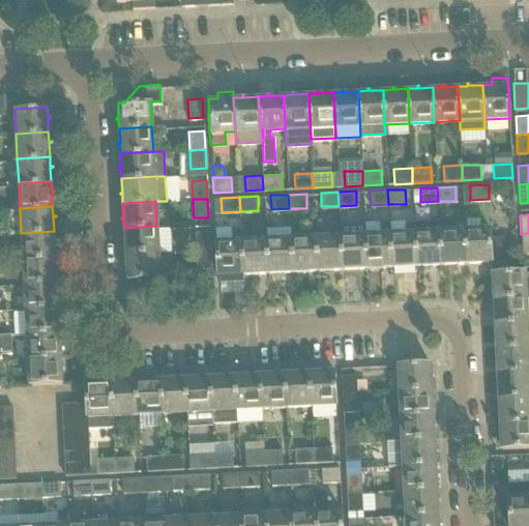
[(464,217),(464,227),(466,261),(492,259),(490,226),(479,226),(479,217),(464,217)]
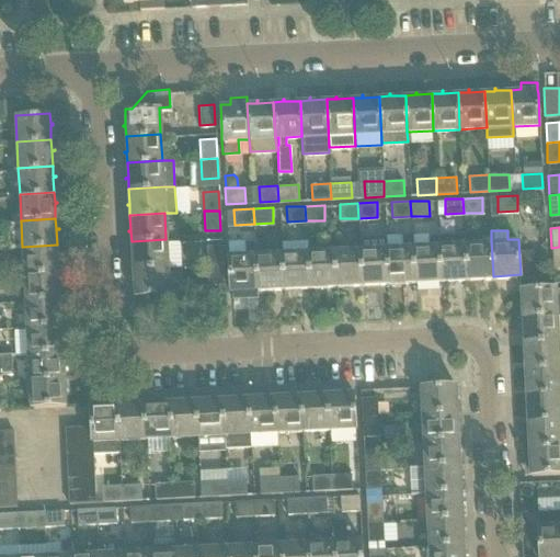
[(465,234),(438,235),(441,279),(456,277),(456,281),(457,281),(457,277),(467,277),(465,241),(465,234)]
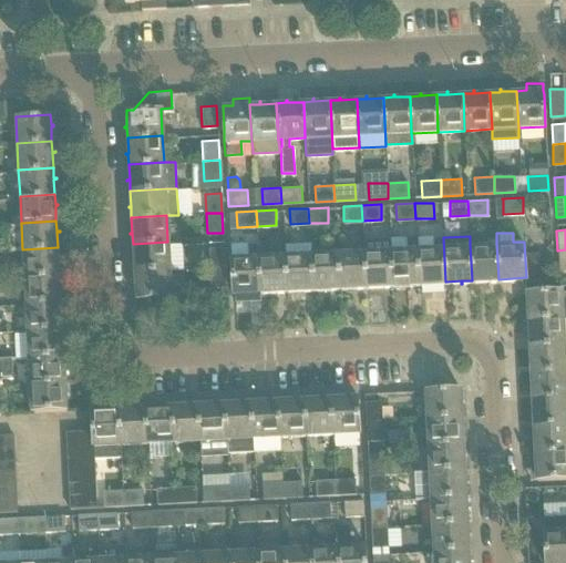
[(408,247),(390,248),(392,284),(408,284),(408,286),(409,286),(409,284),(419,283),(417,247),(417,237),(408,237),(408,247)]
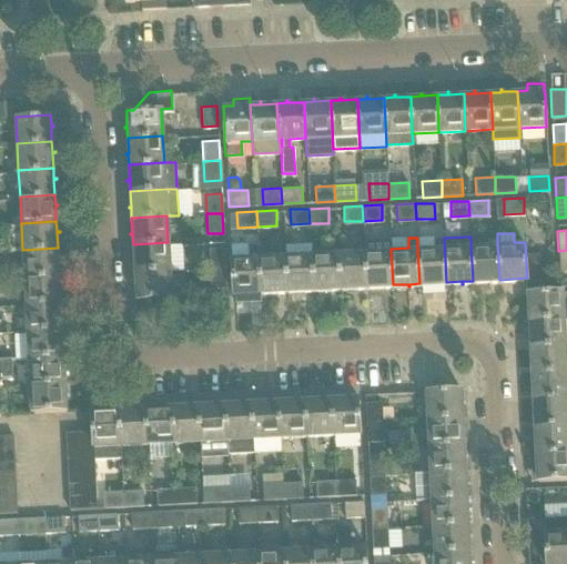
[(417,248),(419,283),(435,283),(435,285),(436,285),(436,282),(446,282),(444,238),(435,238),(435,247),(417,248)]
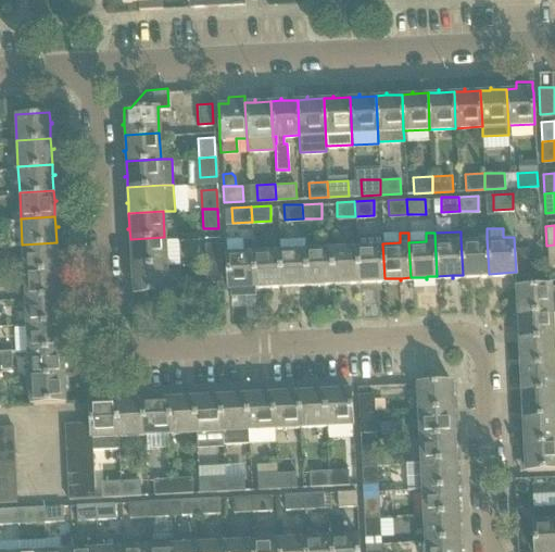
[(130,255),(131,265),(166,263),(164,237),(130,239),(130,254),(128,254),(128,255),(130,255)]
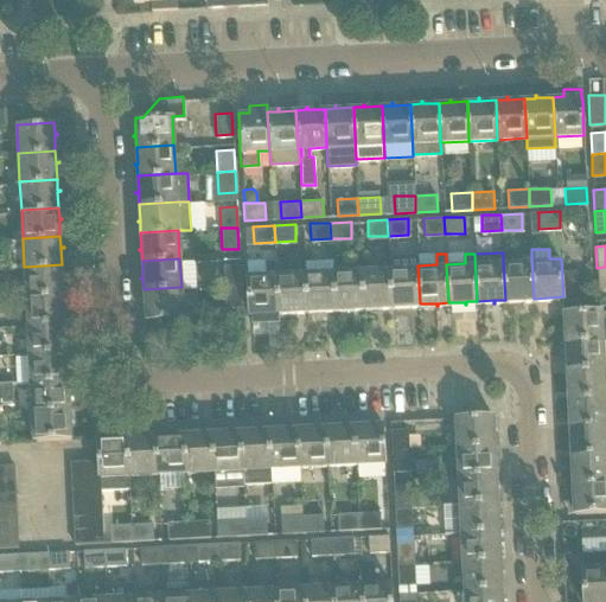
[(248,273),(246,274),(247,288),(248,312),(249,312),(249,319),(268,318),(268,315),(278,314),(278,311),(275,271),(275,260),(265,261),(265,258),(247,258),(248,273)]
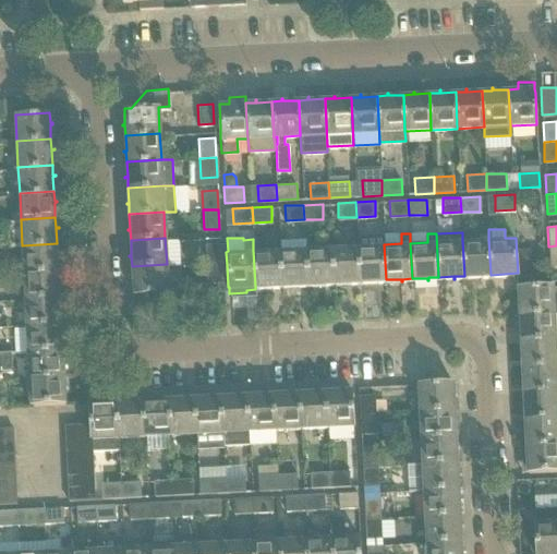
[(488,239),(462,240),(464,276),(480,275),(480,278),(481,278),(481,275),(491,275),(488,239)]
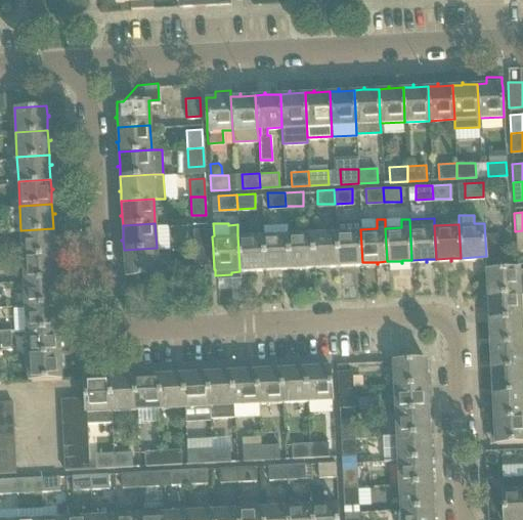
[(191,228),(192,246),(208,246),(207,227),(191,228)]
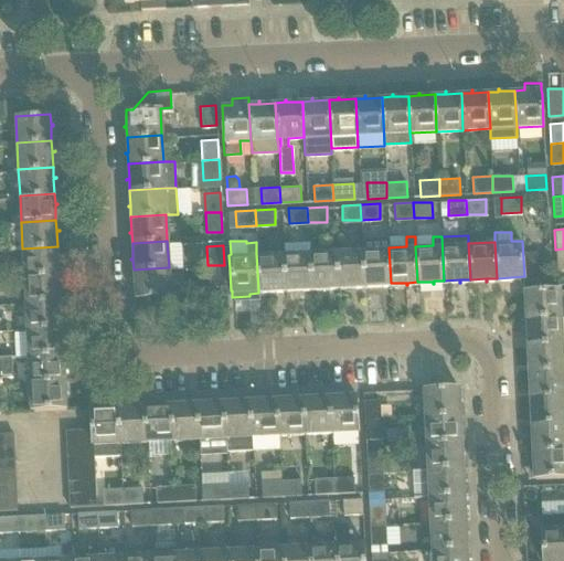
[(22,249),(24,275),(59,273),(57,258),(61,258),(61,257),(57,257),(57,246),(22,249)]
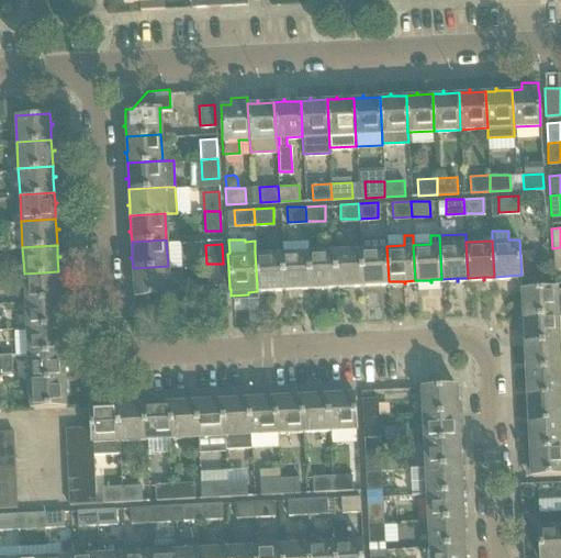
[(386,246),(360,247),(362,282),(378,282),(378,285),(379,285),(379,282),(389,281),(386,246)]
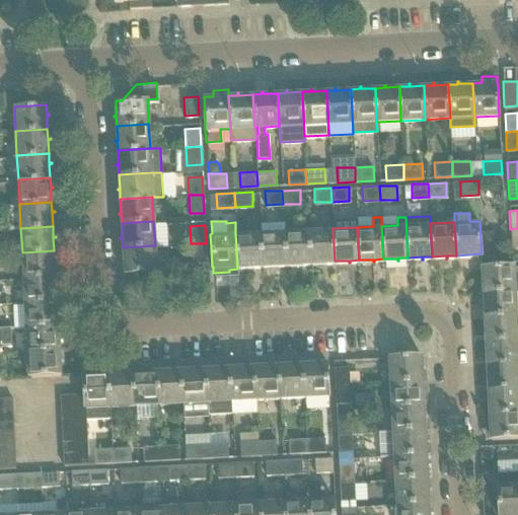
[(333,228),(308,229),(310,263),(324,262),(324,264),(325,264),(325,262),(335,261),(333,228)]
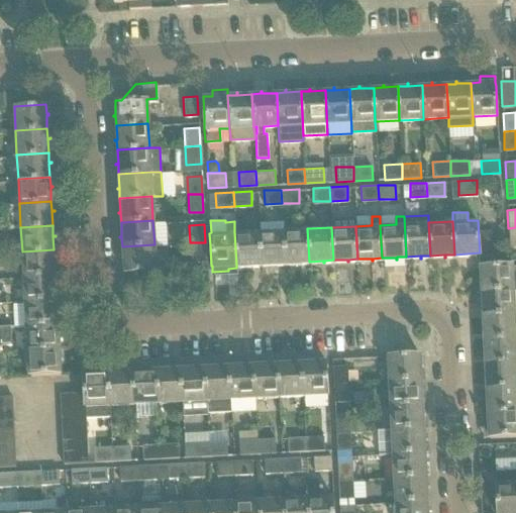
[(307,228),(283,229),(285,263),(299,262),(299,265),(300,264),(300,262),(309,262),(307,228)]
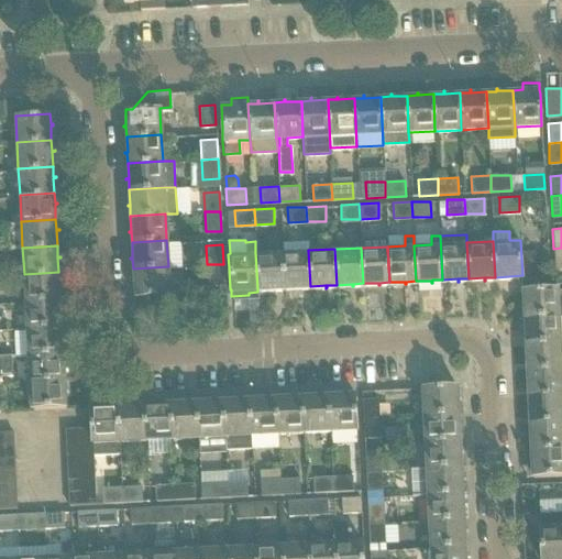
[(308,250),(282,251),(284,287),(299,286),(299,289),(300,289),(300,286),(310,286),(308,250)]
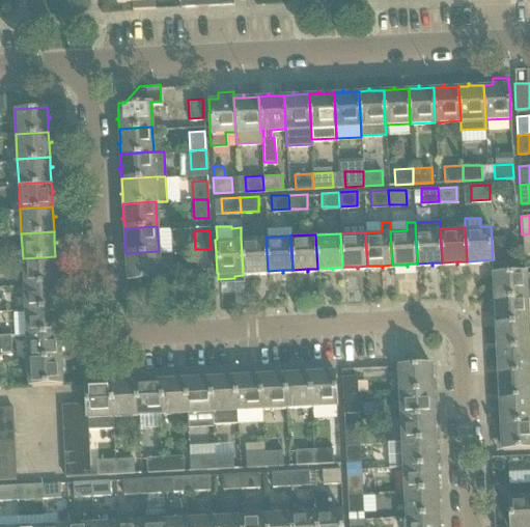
[(502,236),(492,237),(493,254),(503,254),(502,236)]
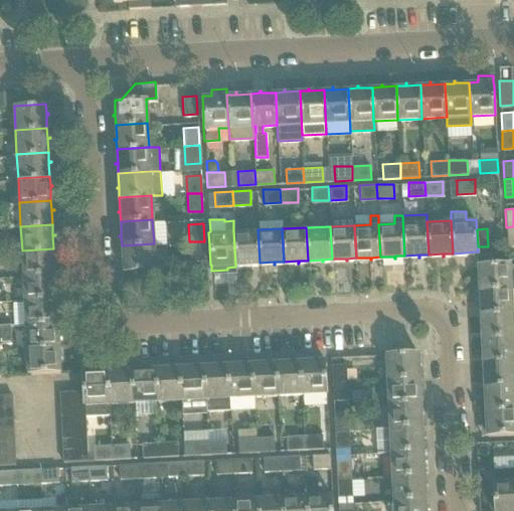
[(258,229),(233,230),(235,264),(249,264),(249,266),(250,266),(250,263),(260,263),(258,229)]
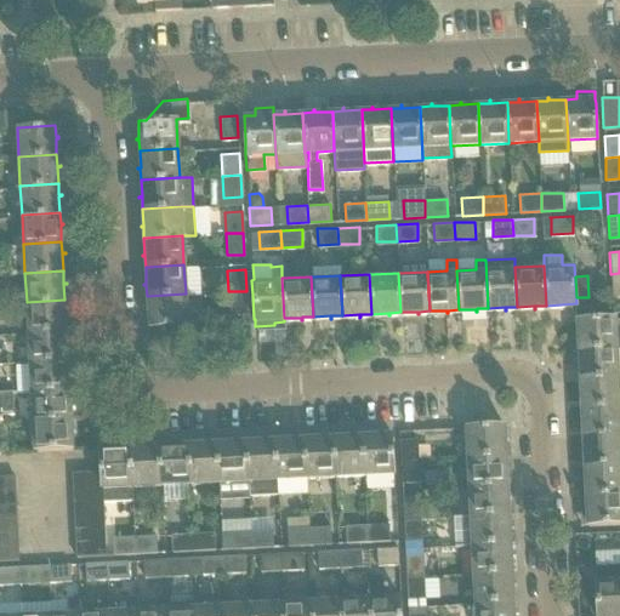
[(246,291),(228,291),(229,313),(248,313),(246,291)]
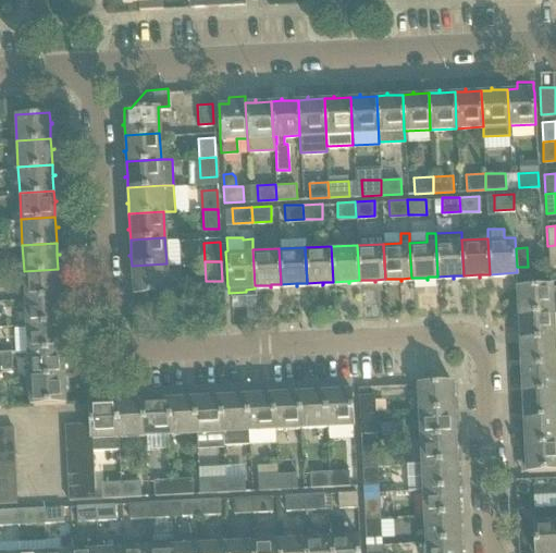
[(167,263),(132,266),(133,281),(130,281),(130,282),(133,282),(133,292),(168,291),(167,263)]
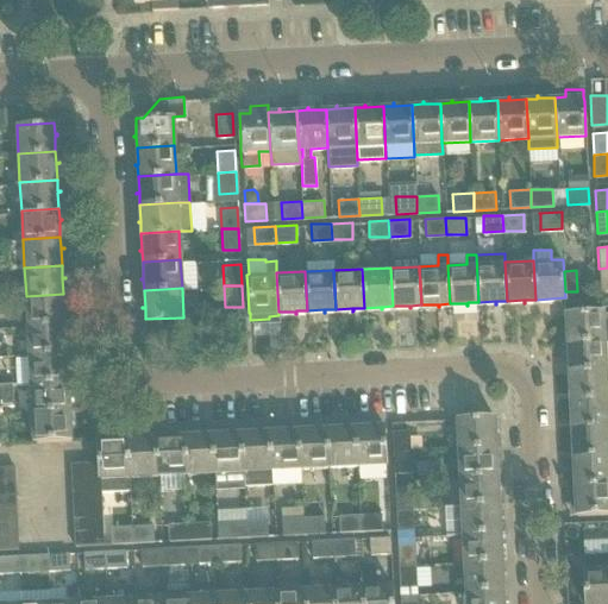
[(26,296),(27,325),(64,322),(64,313),(69,313),(69,296),(63,297),(63,294),(26,296)]
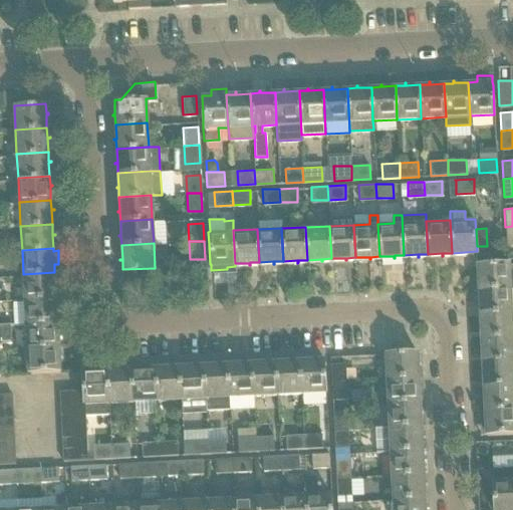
[(493,252),(480,253),(481,262),(494,262),(493,252)]
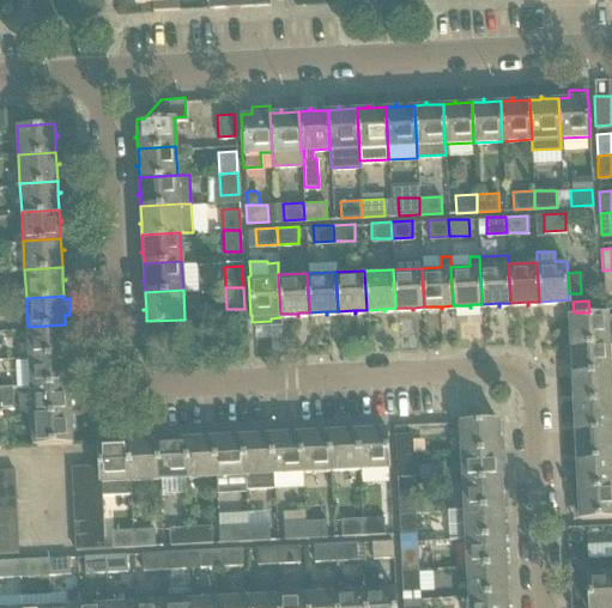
[(570,332),(570,344),(609,341),(607,312),(569,314),(570,330),(567,330),(567,333),(570,332)]
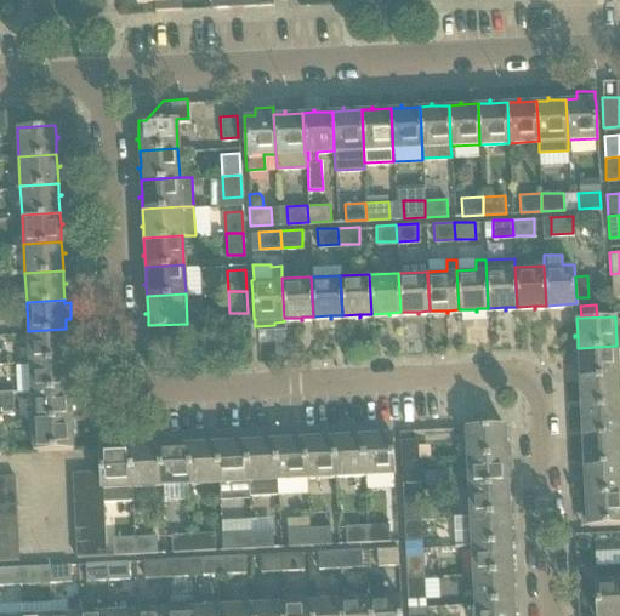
[(28,331),(29,360),(67,358),(67,343),(69,342),(69,341),(67,341),(66,329),(28,331)]
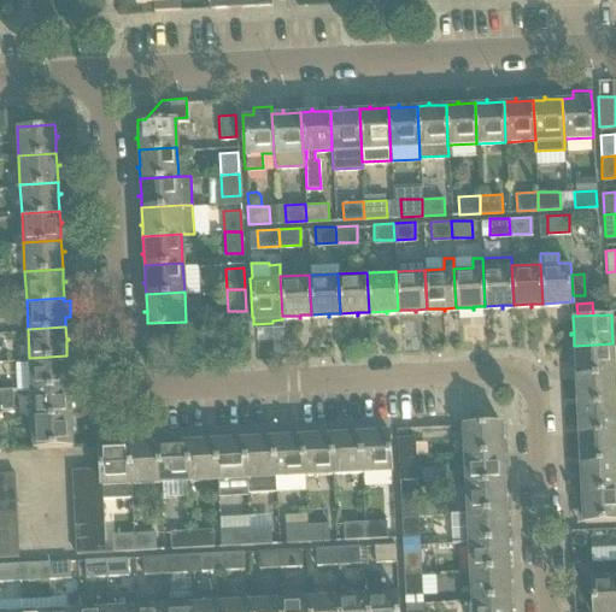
[(575,363),(575,375),(614,372),(612,343),(574,346),(575,362),(572,362),(572,364),(575,363)]
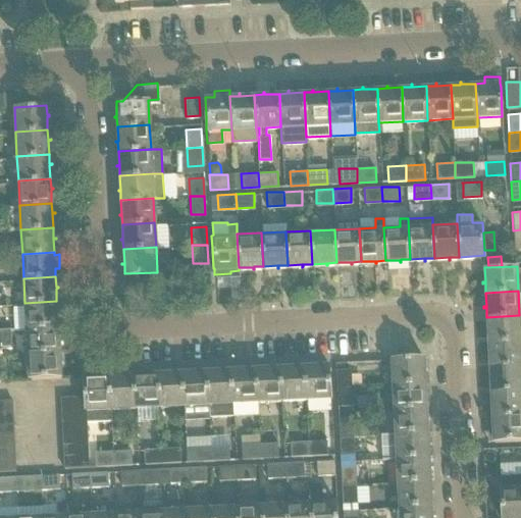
[(24,303),(25,327),(58,325),(57,312),(60,312),(60,311),(57,311),(56,301),(24,303)]
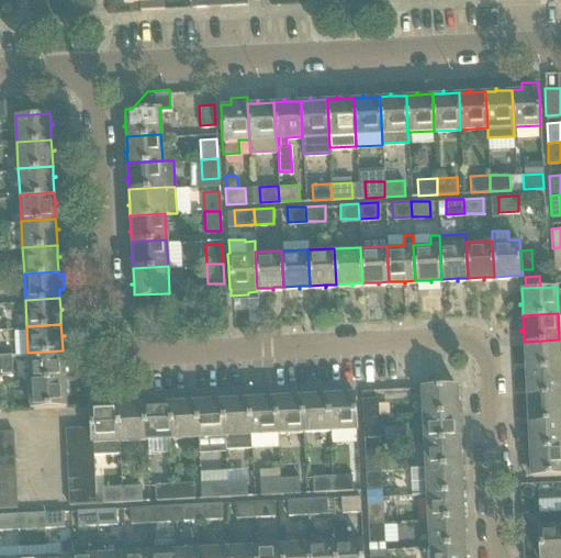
[(525,357),(526,368),(560,366),(559,339),(524,342),(525,356),(523,356),(523,358),(525,357)]
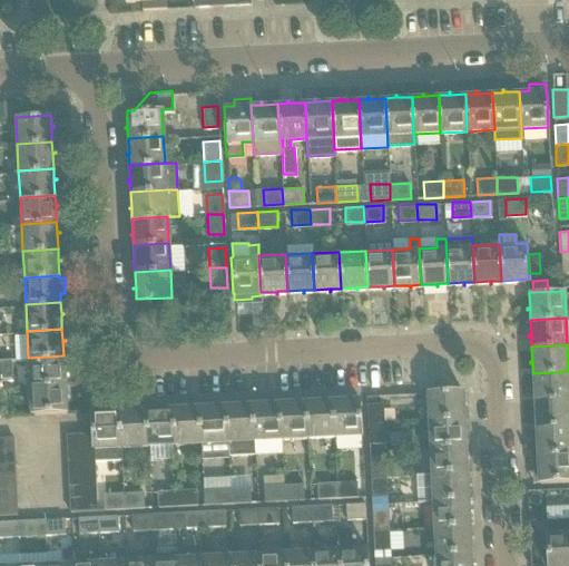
[(28,358),(30,384),(65,382),(65,368),(67,368),(67,367),(64,367),(64,355),(28,358)]
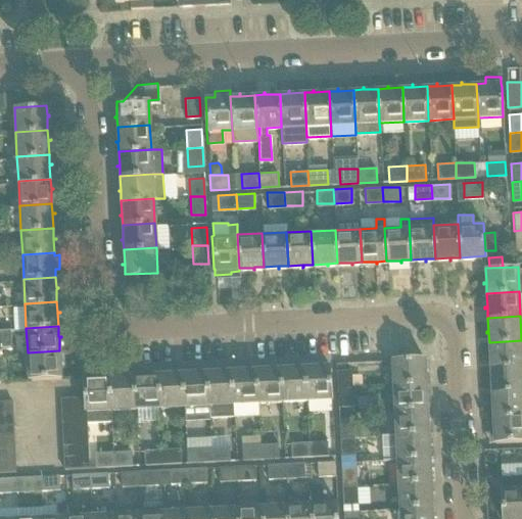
[(0,348),(10,347),(9,329),(0,329),(0,348)]
